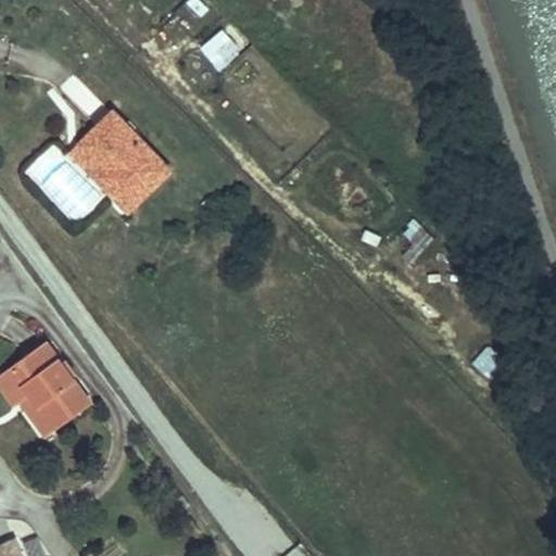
[(214,39),(230,62),(248,51),(231,28),(214,39)]
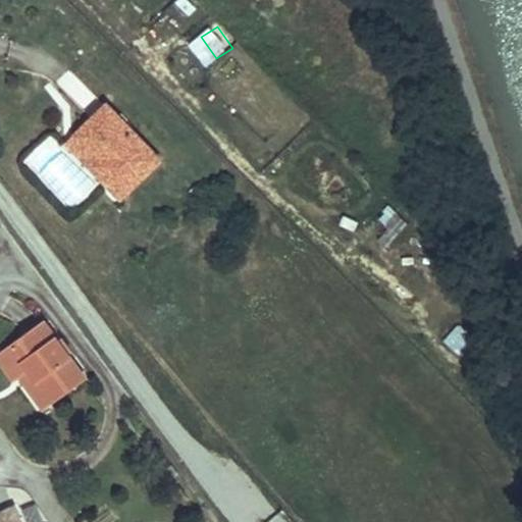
[(164,160),(107,101),(64,144),(121,202),(164,160)]
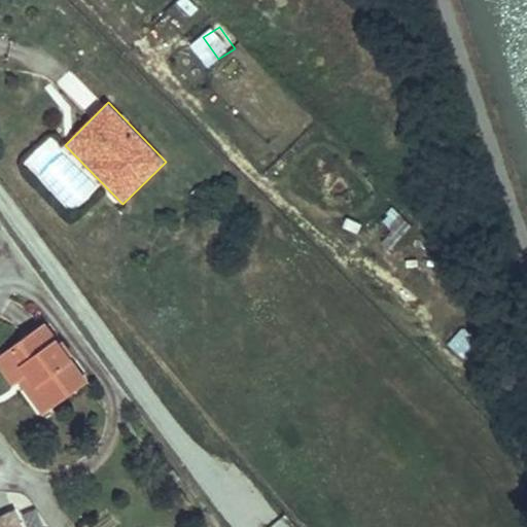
[(0,354),(0,369),(12,386),(19,381),(27,375),(51,409),(88,382),(45,322),(0,354)]
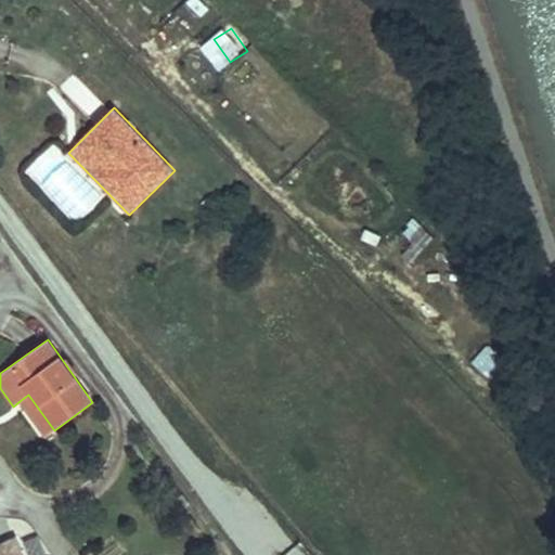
[(20,401),(44,437),(54,430),(28,395),(20,401)]
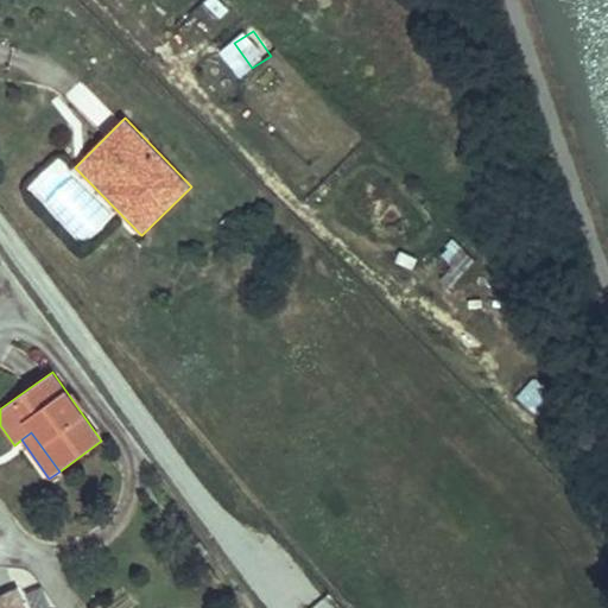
[(195,561),(207,551),(201,544),(189,552),(195,561)]
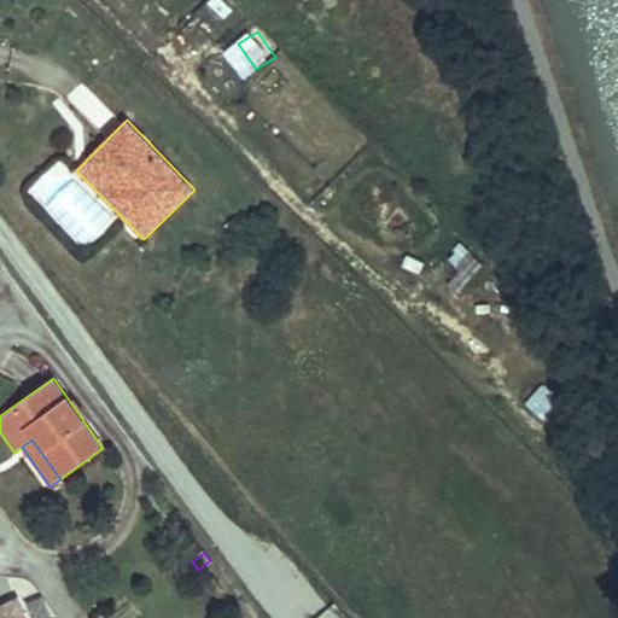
[(23,617),(17,601),(0,607),(0,617),(23,617)]
